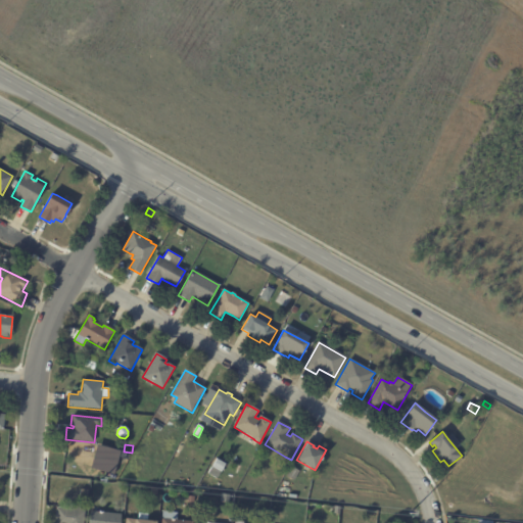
[(287,476),(292,467),(295,469),(290,478),(287,476)]
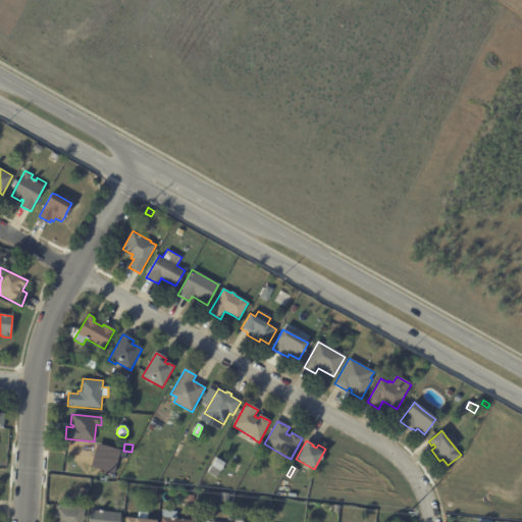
[(75,504),(75,508),(85,509),(83,521),(54,521),(56,506),(66,507),(66,503),(75,504)]
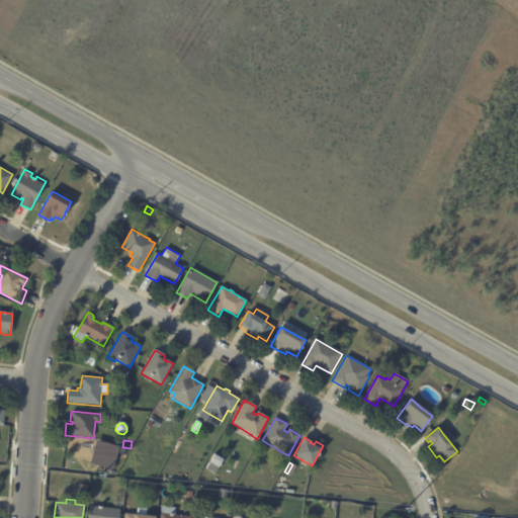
[(92,507),(119,509),(118,517),(87,517),(89,506),(92,507)]
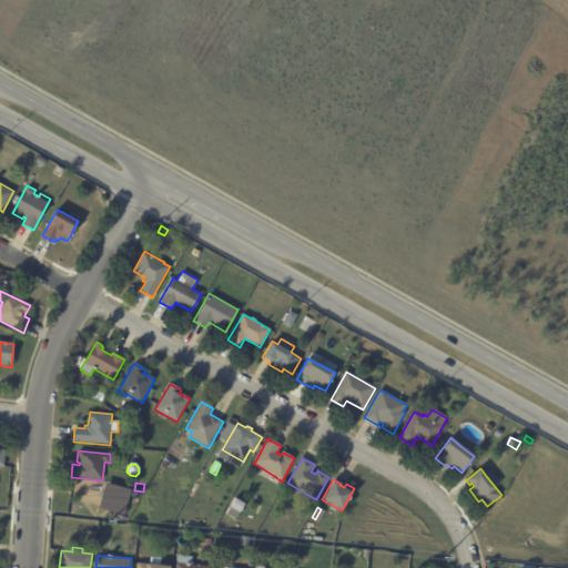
[(192,559),(191,565),(210,567),(209,567),(174,567),(176,556),(192,557),(192,559)]
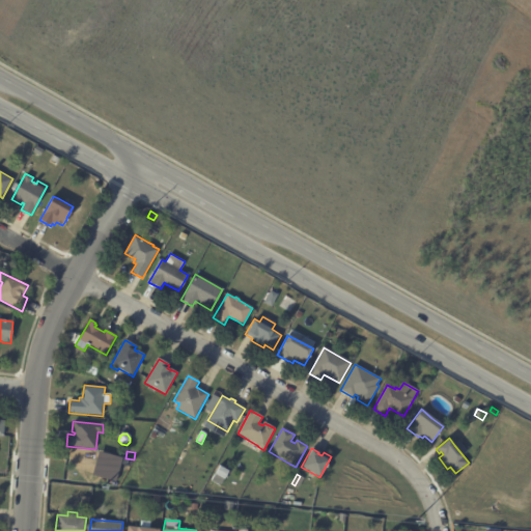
[(150,523),(150,529),(159,530),(158,530),(128,530),(129,527),(140,528),(141,522),(150,523)]
